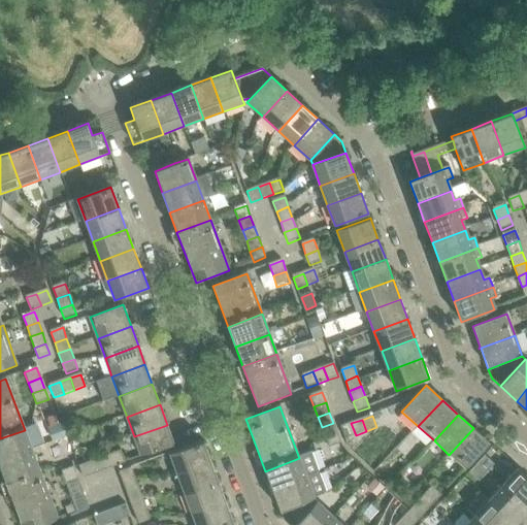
[(337,433),(333,423),(322,427),(325,437),(337,433)]
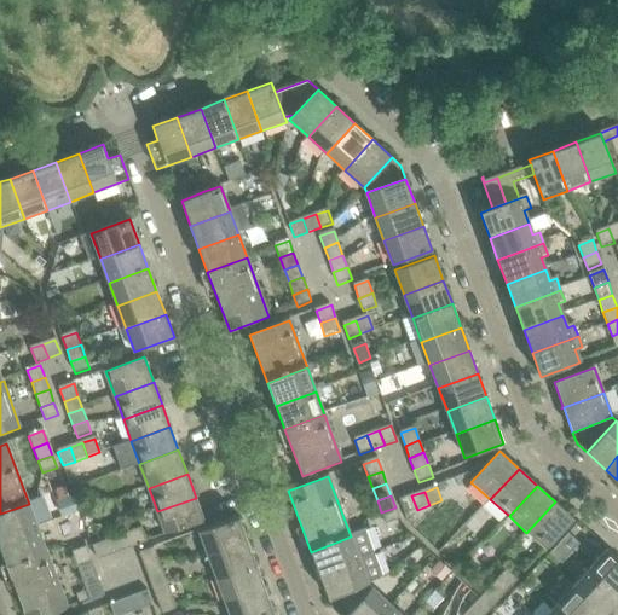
[(417,510),(411,495),(399,500),(404,514),(417,510)]
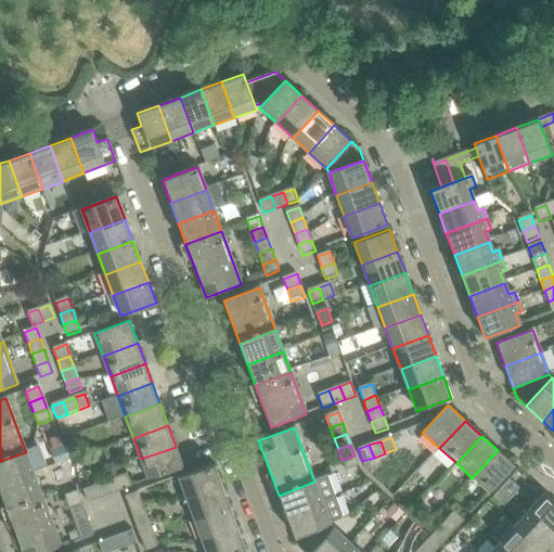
[(183,467),(176,447),(141,459),(149,480),(183,467)]
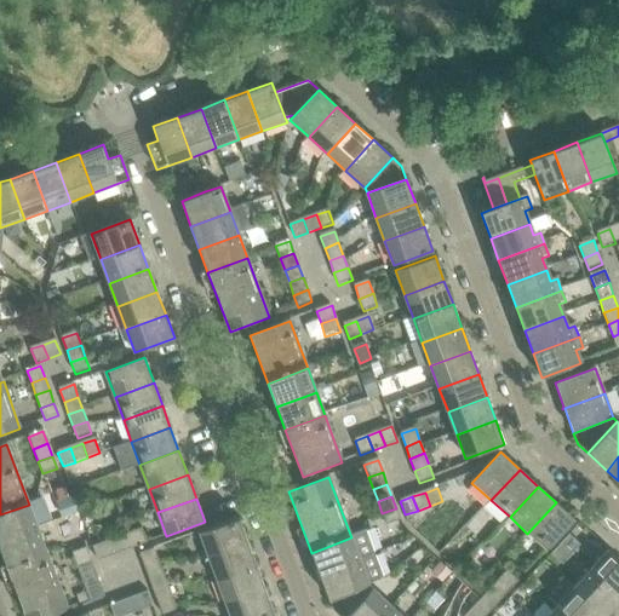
[(546,551),(575,520),(556,502),(527,534),(546,551)]
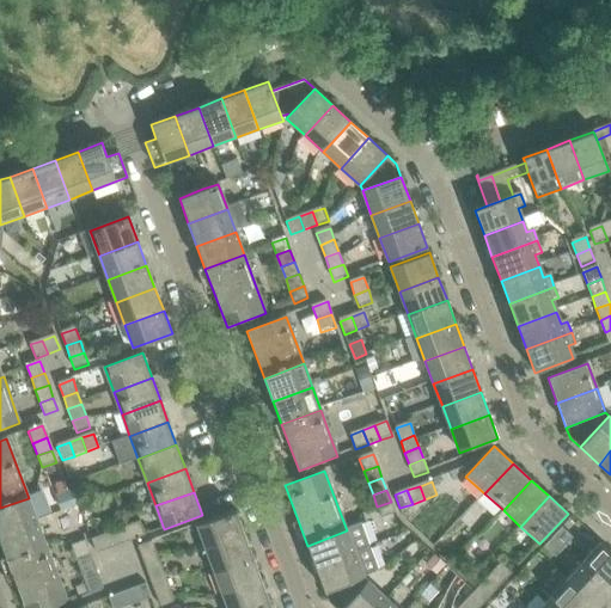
[(0,534),(37,521),(29,498),(0,508),(0,534)]
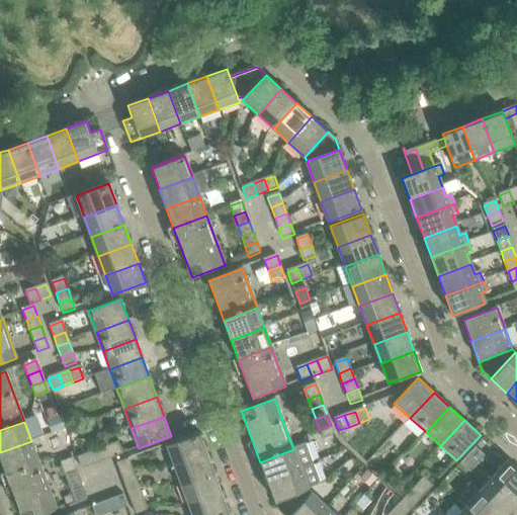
[(335,435),(331,425),(319,429),(323,440),(335,435)]
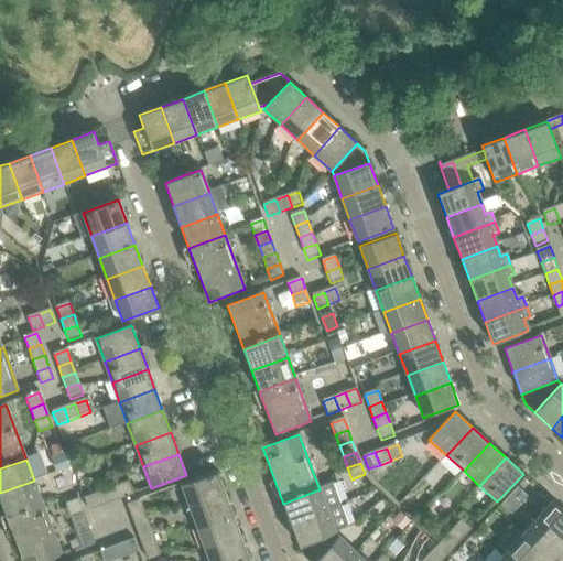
[(226,494),(217,472),(182,485),(191,507),(226,494)]
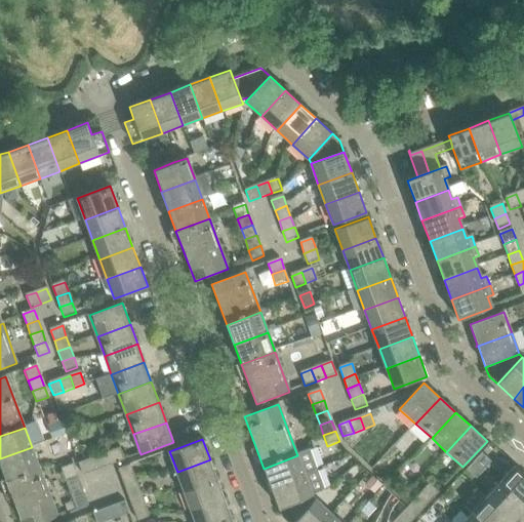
[(39,467),(32,447),(0,458),(0,465),(5,479),(39,467)]
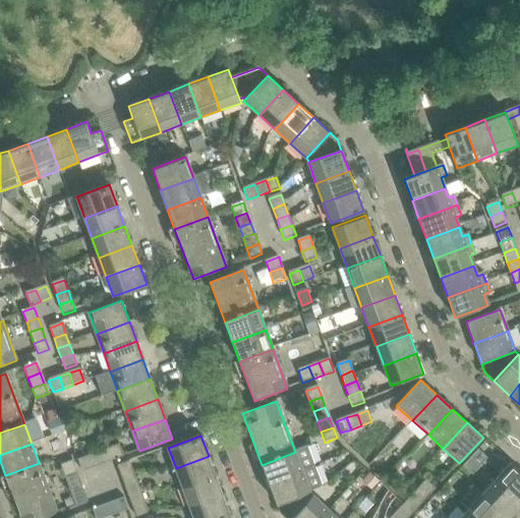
[(119,445),(99,453),(103,465),(123,457),(119,445)]
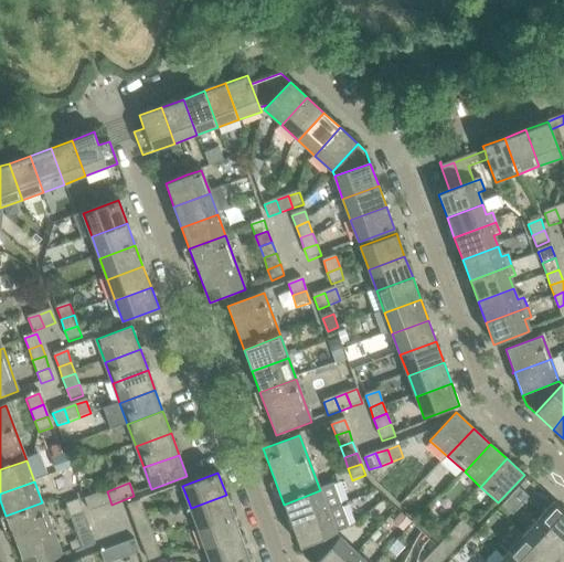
[(530,498),(519,489),(510,498),(521,508),(530,498)]
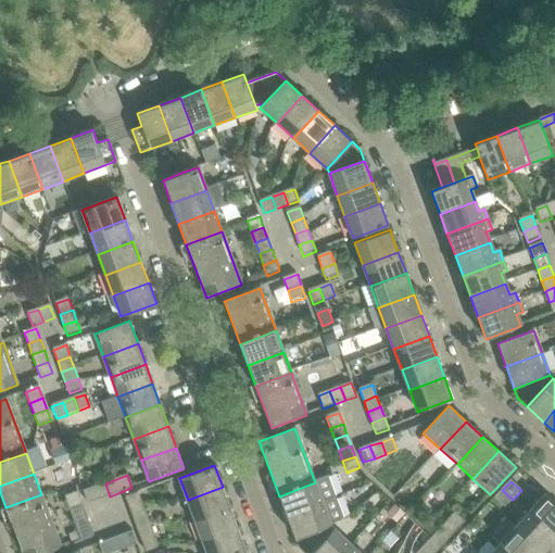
[(323,504),(315,482),(279,497),(287,517),(323,504)]
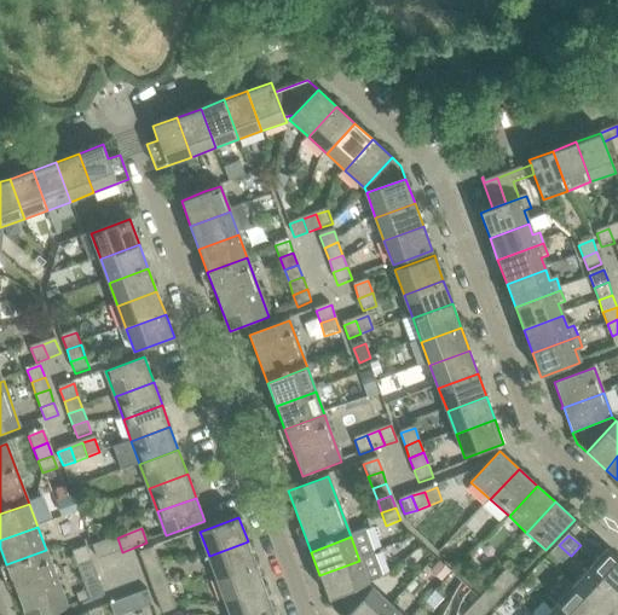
[(122,552),(117,538),(93,547),(98,561),(122,552)]
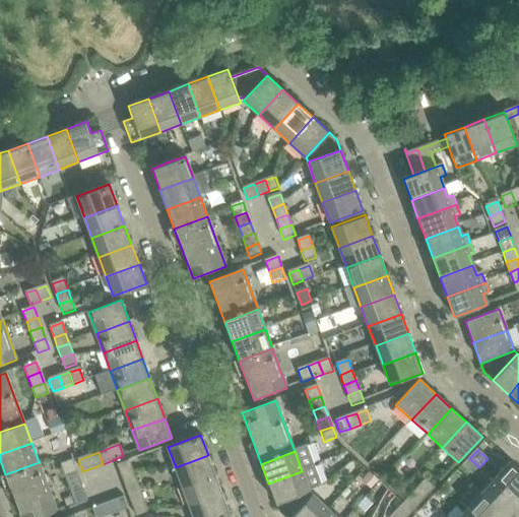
[(215,475),(208,455),(176,467),(183,488),(215,475)]
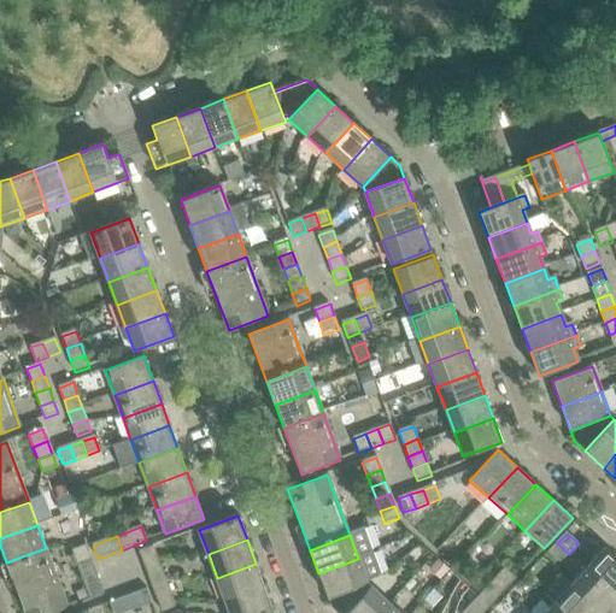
[(569,554),(557,543),(549,553),(561,564),(569,554)]
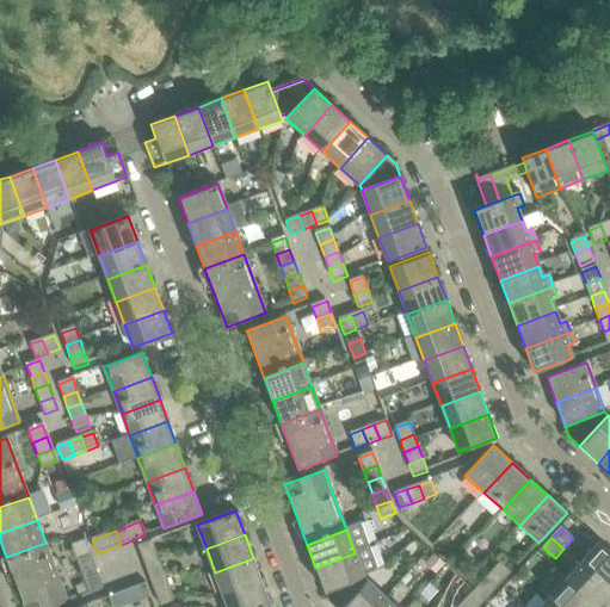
[(103,589),(85,542),(72,546),(86,584),(75,589),(79,596),(90,592),(90,594),(103,589)]
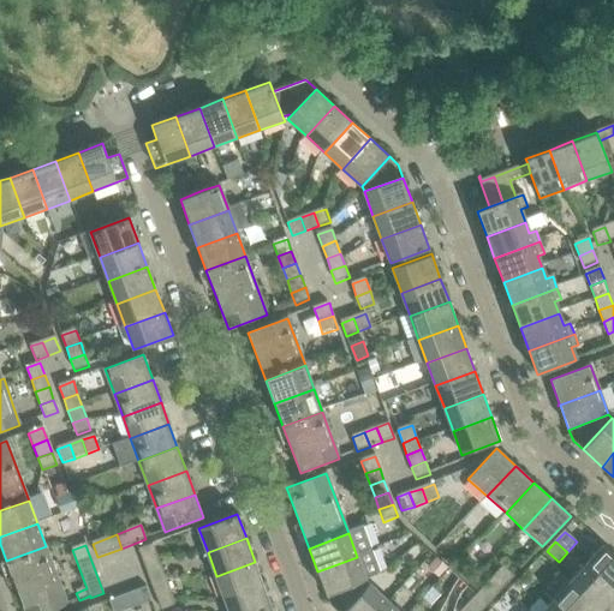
[(159,561),(153,545),(139,550),(144,565),(159,561)]
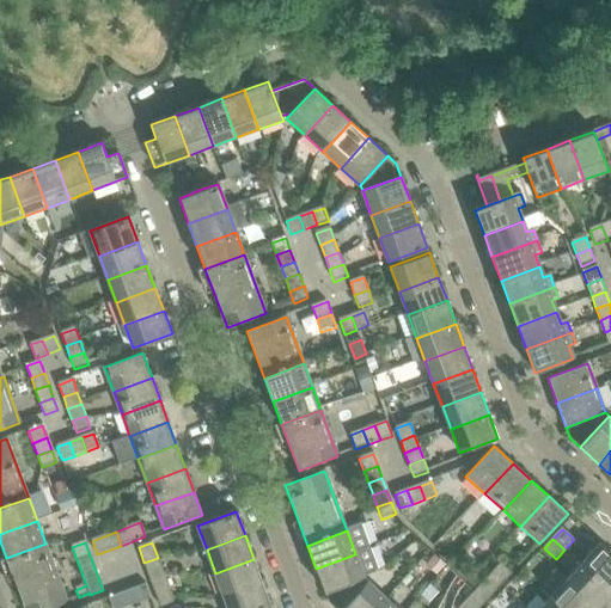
[(56,607),(67,603),(46,544),(6,558),(24,607),(56,607)]
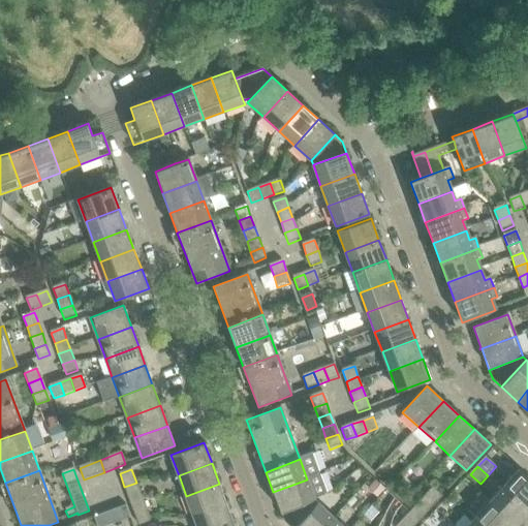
[(527,478),(519,470),(504,487),(527,508),(527,478)]
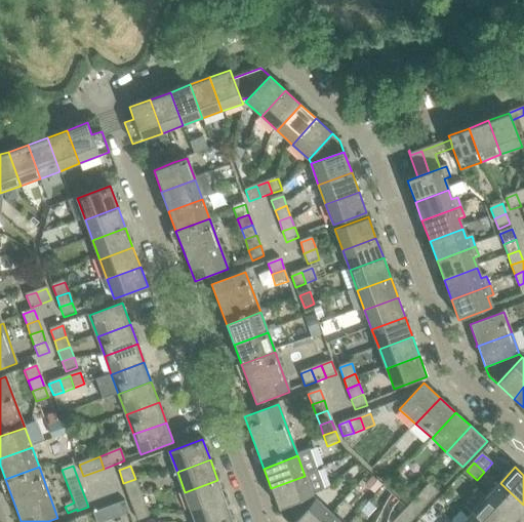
[(313,496),(305,476),(271,488),(279,509),(313,496)]
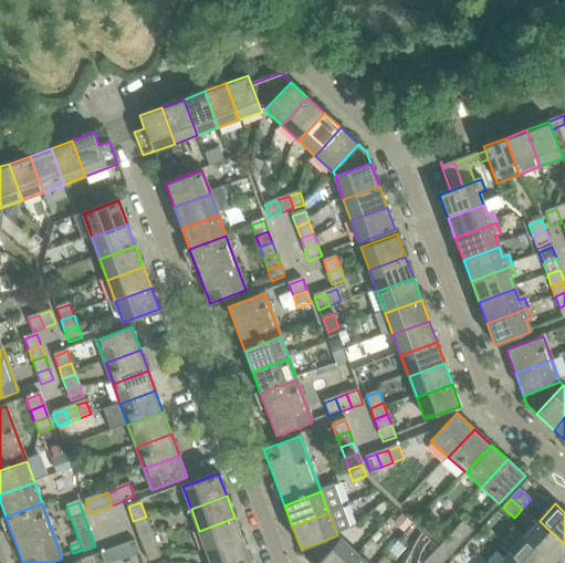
[(400,515),(393,524),(404,533),(411,524),(401,514),(400,515)]
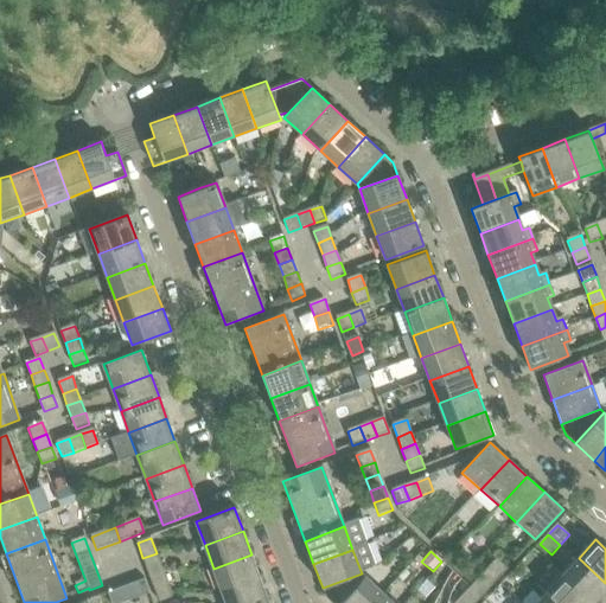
[(163,568),(157,553),(142,558),(148,573),(163,568)]
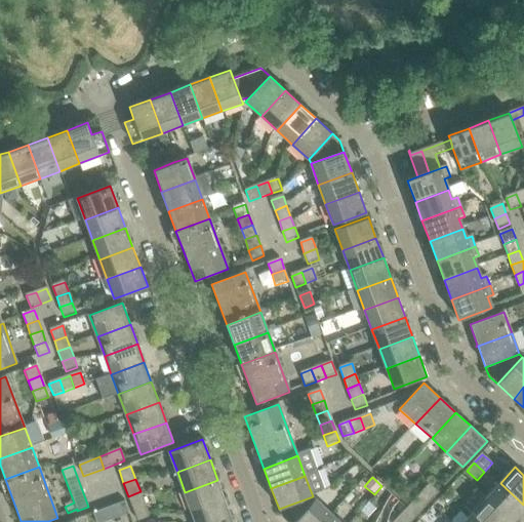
[(225,499),(217,480),(185,492),(192,512),(225,499)]
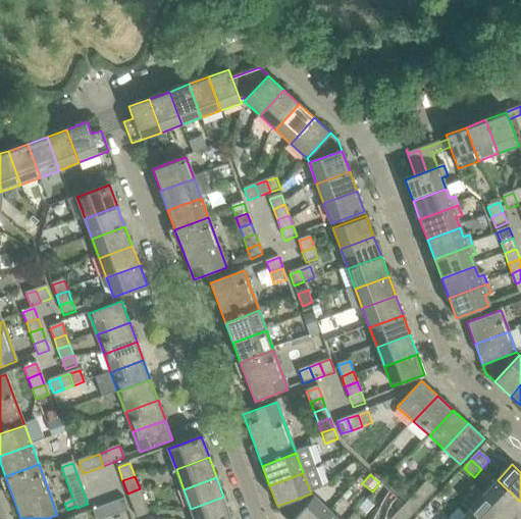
[(520,502),(498,480),(483,496),(507,518),(511,518),(520,507),(520,502)]
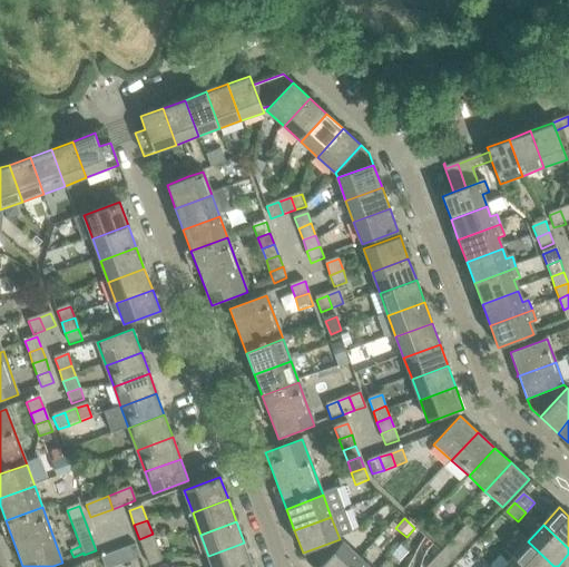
[(457,558),(477,536),(467,526),(445,548),(457,558)]
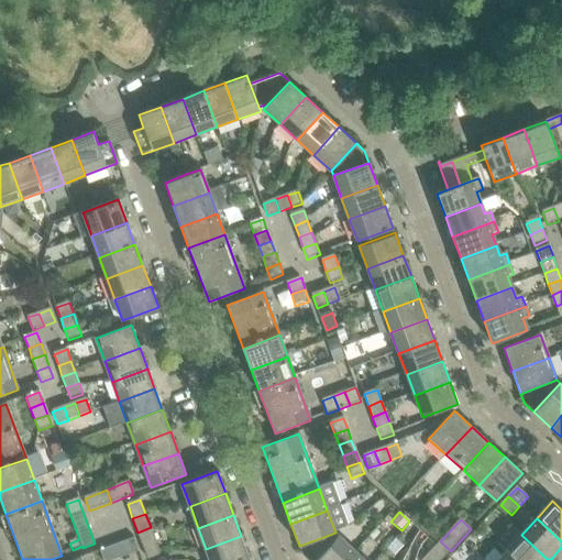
[(156,541),(153,534),(151,527),(138,533),(143,547),(156,541)]
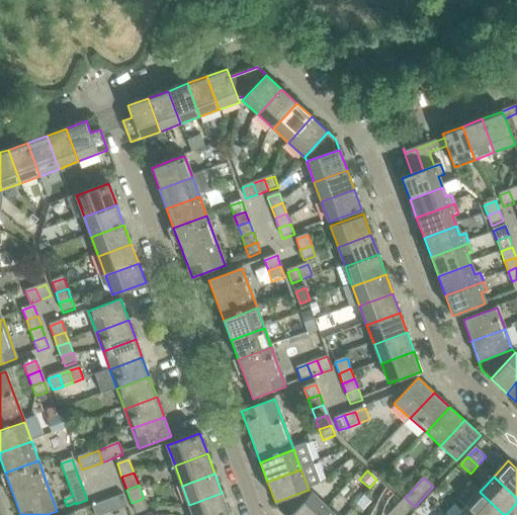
[(290,514),(311,493),(309,490),(275,502),(278,511),(282,514),(290,514)]
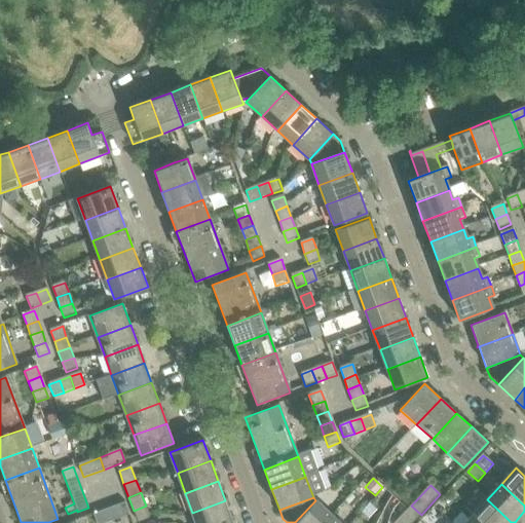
[(511,522),(487,499),(473,516),(480,522),(511,522)]
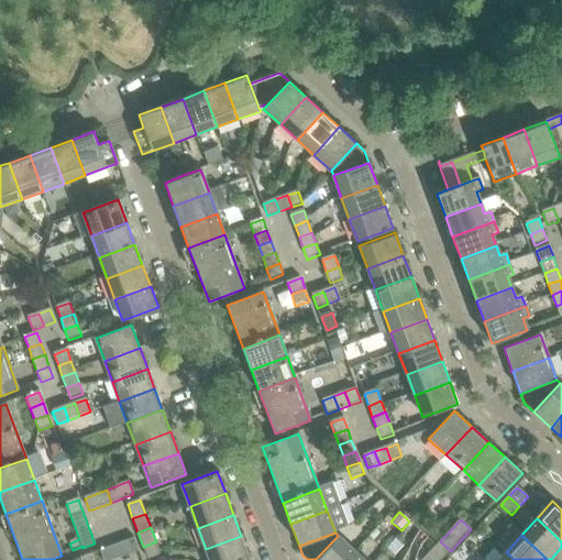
[(244,559),(249,558),(241,536),(206,549),(209,559),(244,559)]
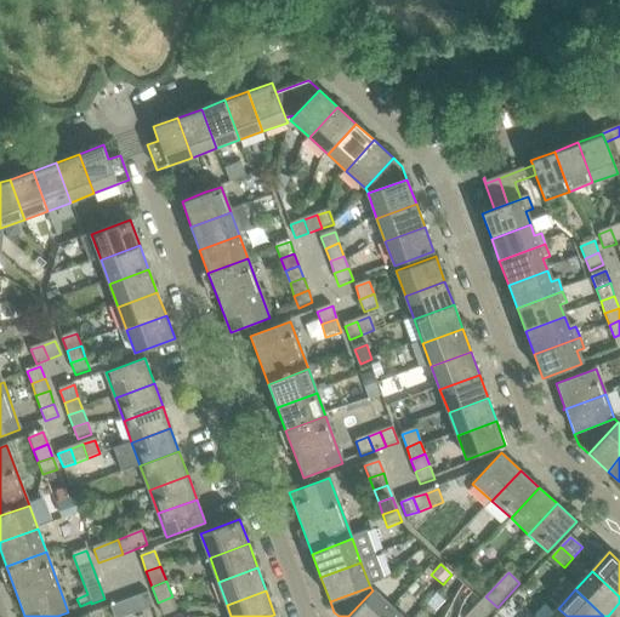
[(382,616),(391,609),(373,590),(348,616),(382,616)]
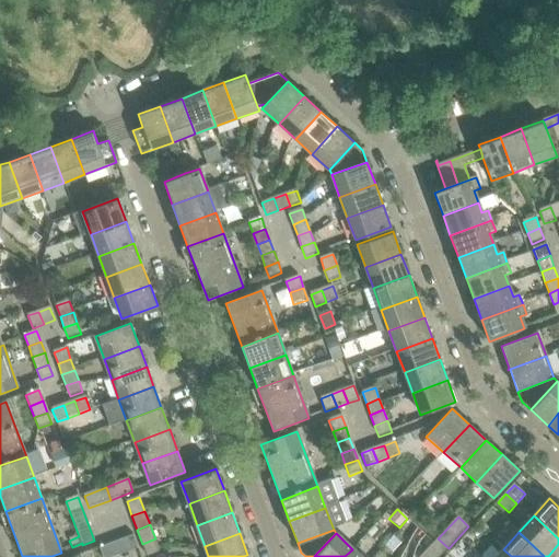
[(116,556),(138,548),(134,536),(100,548),(103,556),(116,556)]
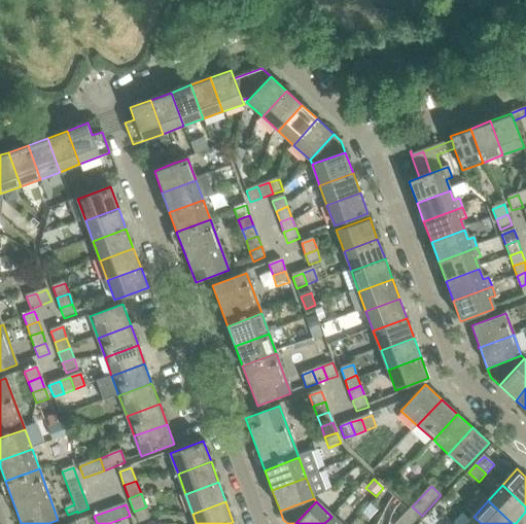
[(150,520),(146,507),(134,512),(139,523),(142,523),(150,520)]
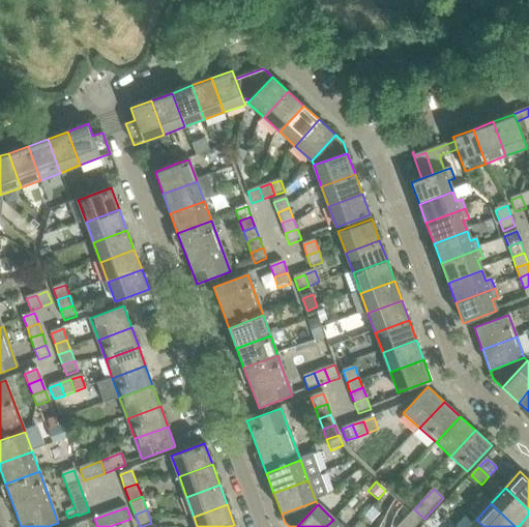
[(416,526),(424,519),(414,509),(399,526),(416,526)]
